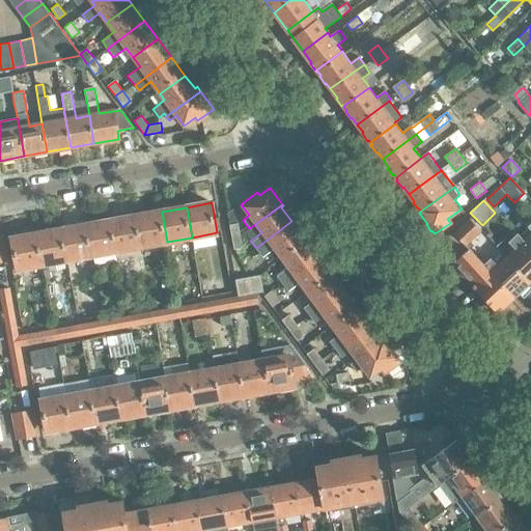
[(162,212),(137,216),(142,247),(167,242),(162,212)]
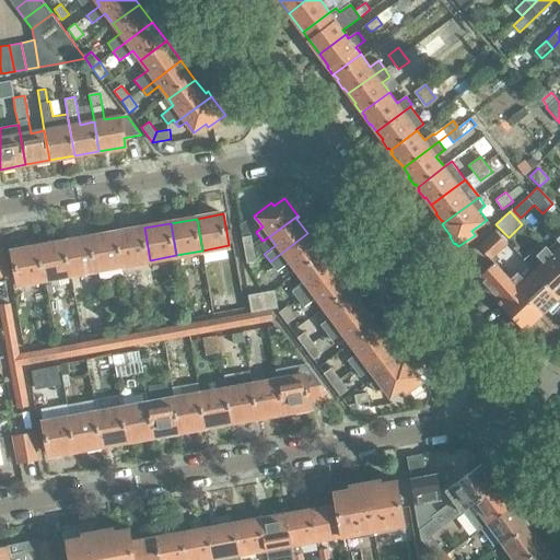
[(144,228),(118,233),(124,265),(126,276),(152,271),(150,260),(144,228)]
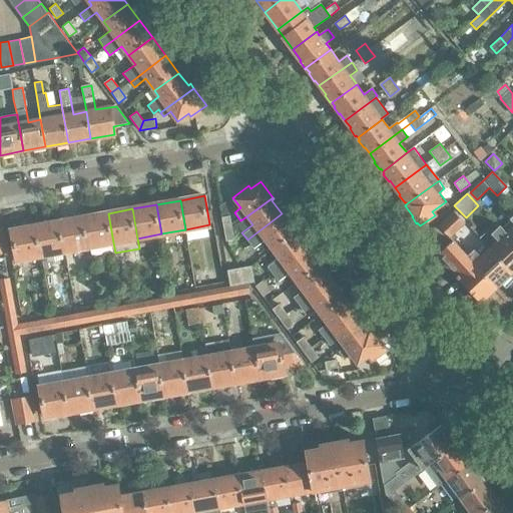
[(455,211),(426,238),(450,265),(448,267),(460,279),(480,302),(493,290),(496,288),(466,255),(463,252),(449,237),(457,229),(465,221),(455,211)]
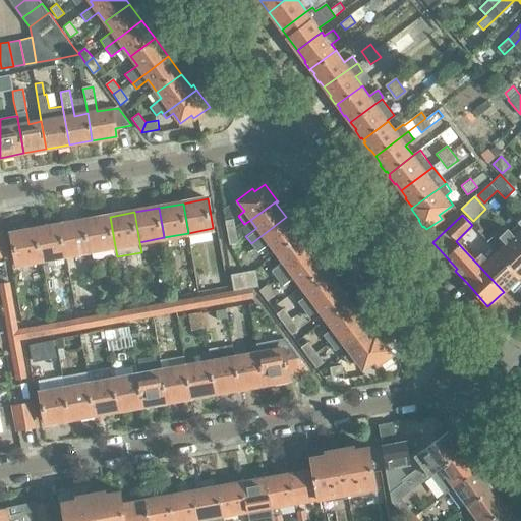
[(507,227),(506,228),(520,244),(520,216),(517,220),(518,222),(510,229),(507,227)]
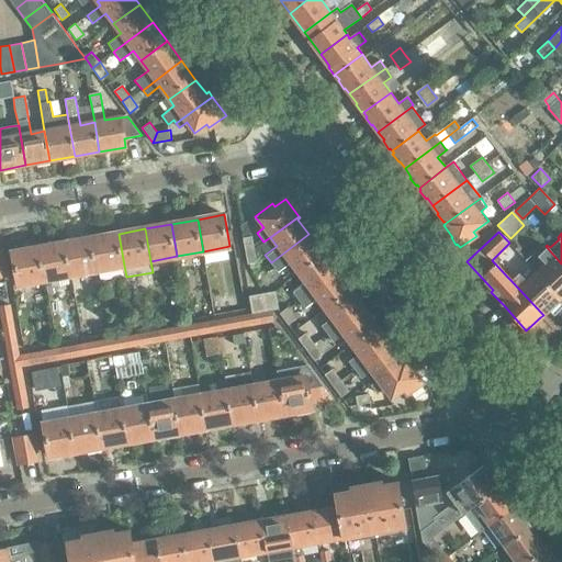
[(119,234),(92,238),(98,270),(124,266),(119,234)]
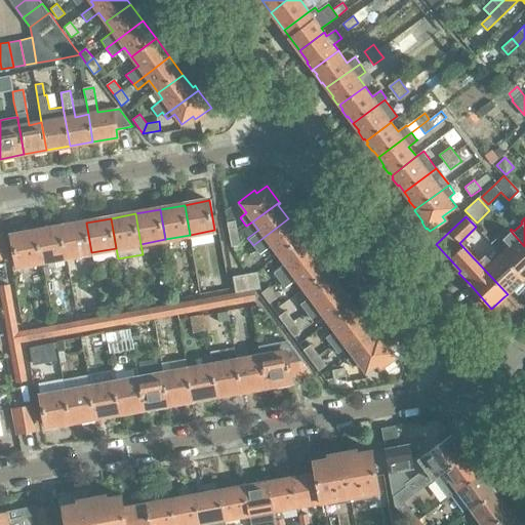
[(288,218),(253,245),(258,252),(270,244),(276,253),(300,235),(288,218)]
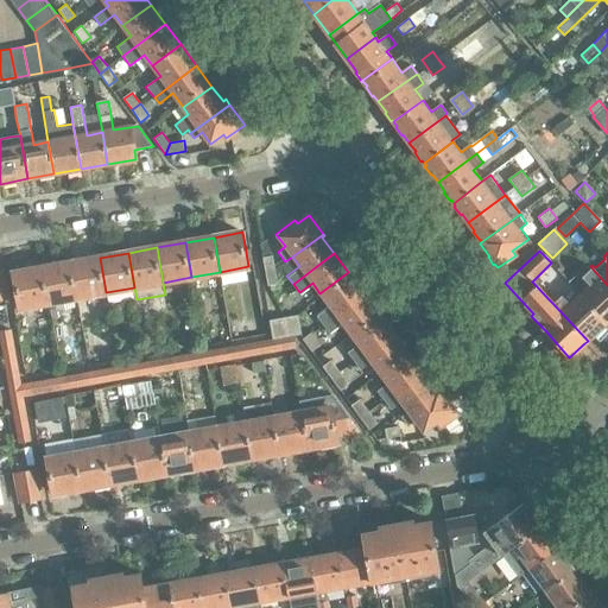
[(274,255),(265,258),(267,271),(277,270),(274,255)]
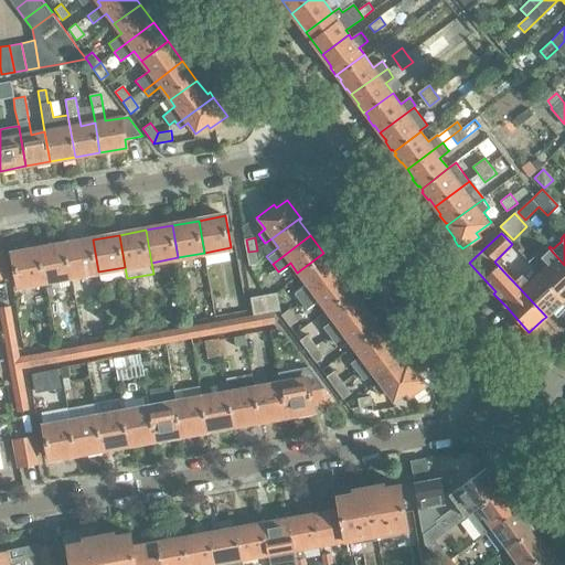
[(93,240),(66,245),(72,277),(98,272),(93,240)]
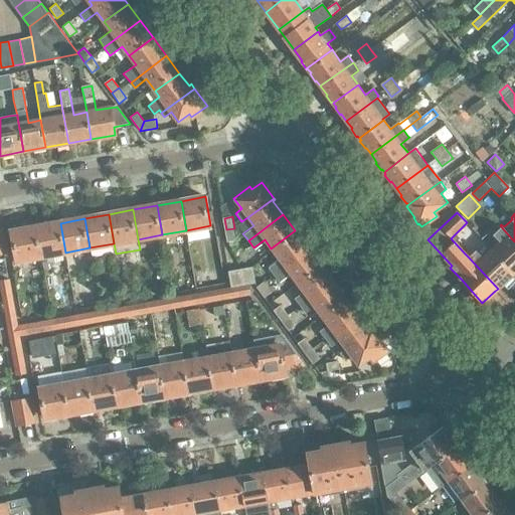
[(60,223),(36,227),(42,256),(65,252),(60,223)]
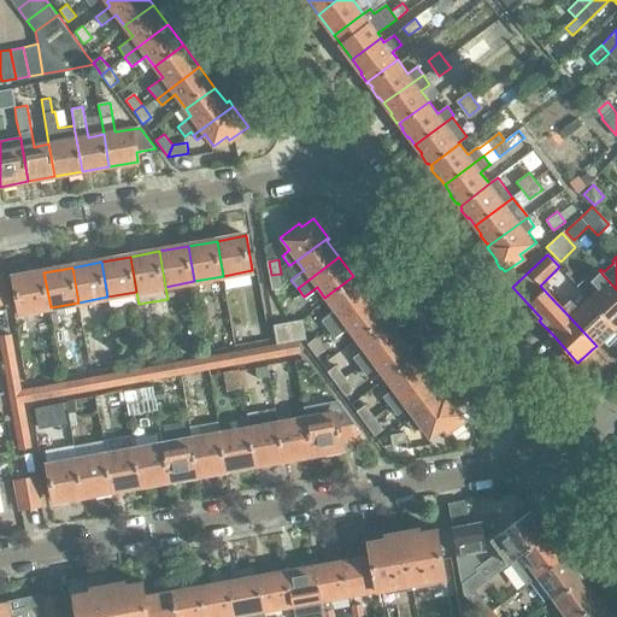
[(597,285),(585,295),(615,328),(616,327),(616,325),(616,289),(599,270),(591,278),(597,285)]
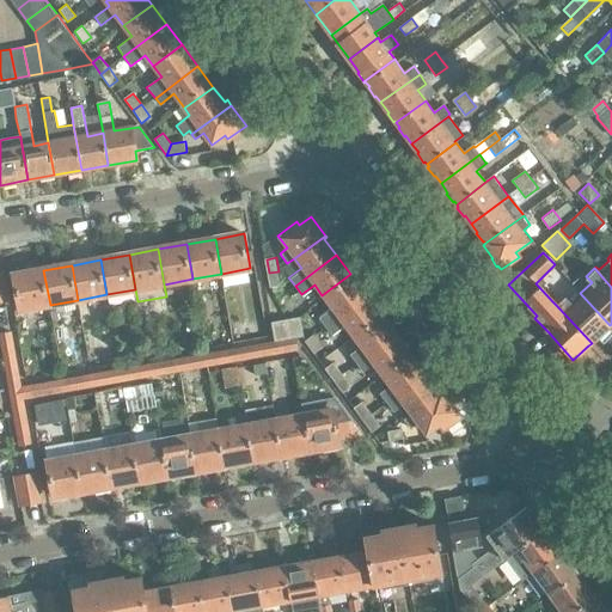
[(43,270),(13,276),(20,311),(31,308),(50,305),(43,270)]
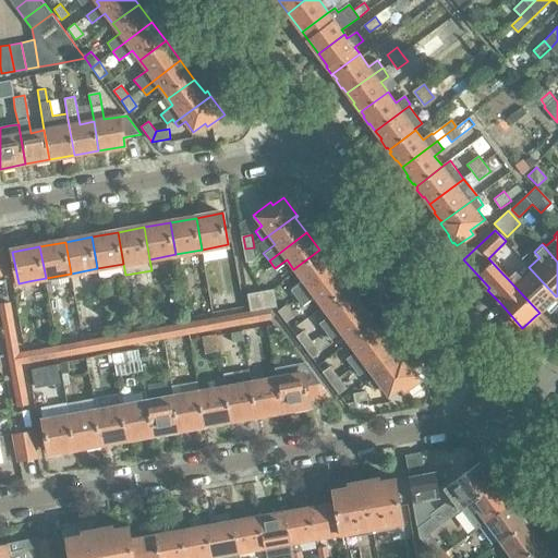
[(254,247),(245,249),(247,262),(256,261),(254,247)]
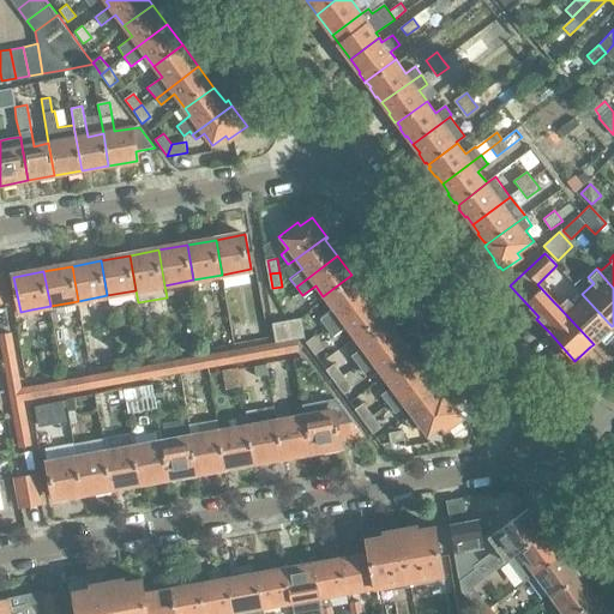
[(331,307),(318,318),(325,326),(366,295),(351,275),(323,296),(331,307)]
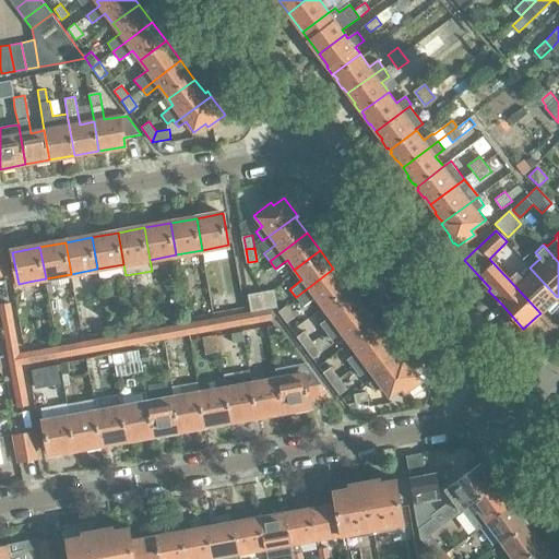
[(525,262),(508,278),(540,313),(547,307),(549,307),(554,302),(554,300),(557,297),(530,268),(525,262)]
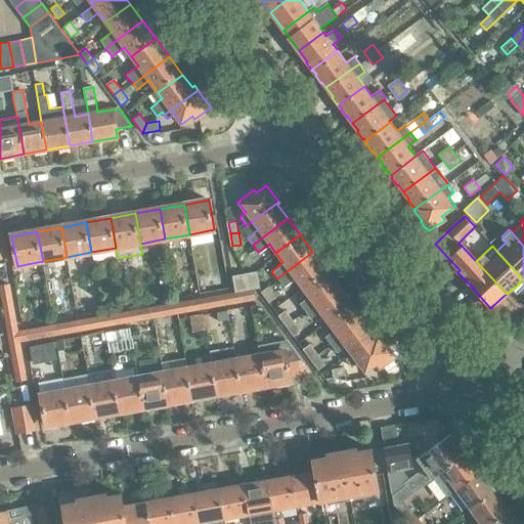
[(312,252),(277,278),(282,286),(294,277),(302,288),(325,270),(312,252)]
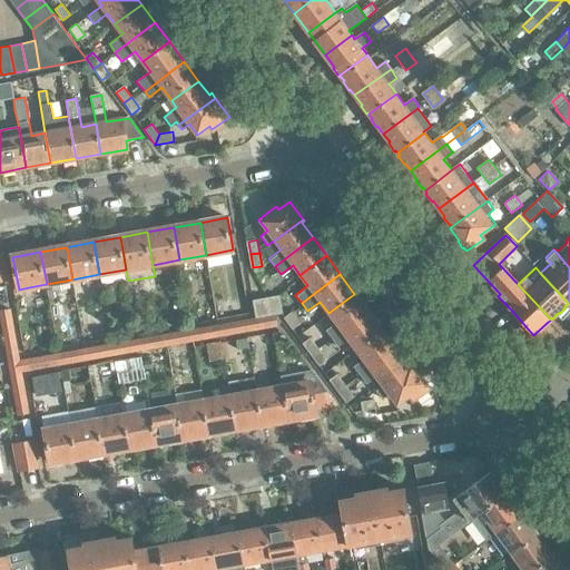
[(335,323),(325,330),(331,337),(367,311),(354,294),(328,313),(335,323)]
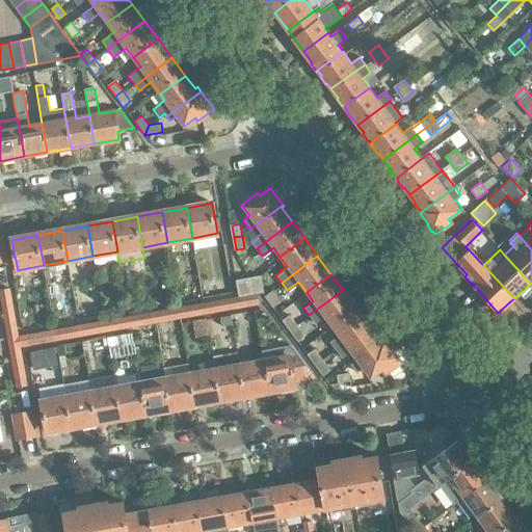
[(260,275),(248,277),(253,296),(257,295),(257,294),(258,293),(263,292),(260,275)]
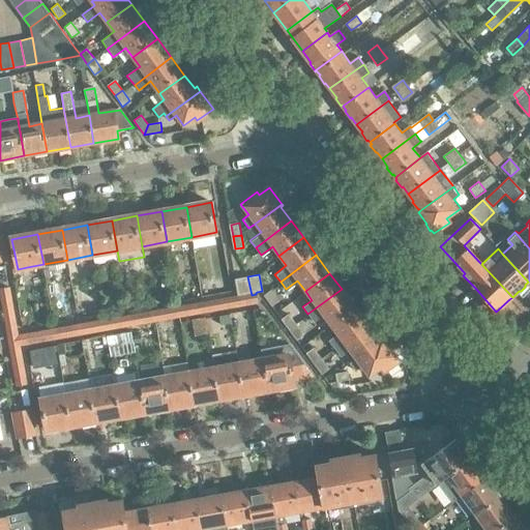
[(247,276),(234,278),(237,294),(239,294),(239,296),(240,296),(252,295),(247,276)]
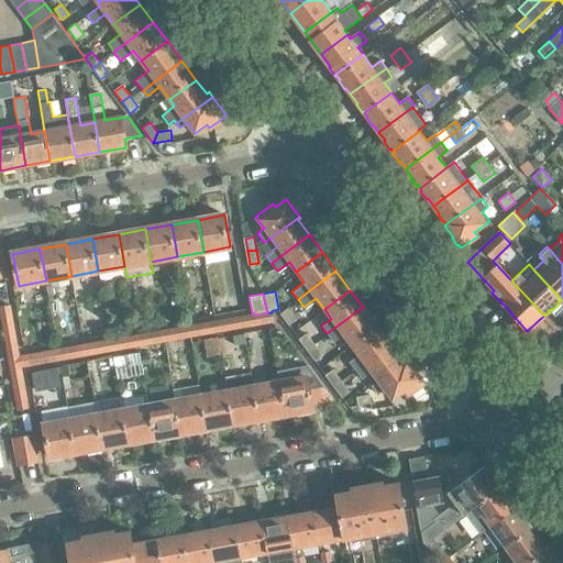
[(10,304),(0,305),(0,307),(3,323),(13,322),(10,304)]
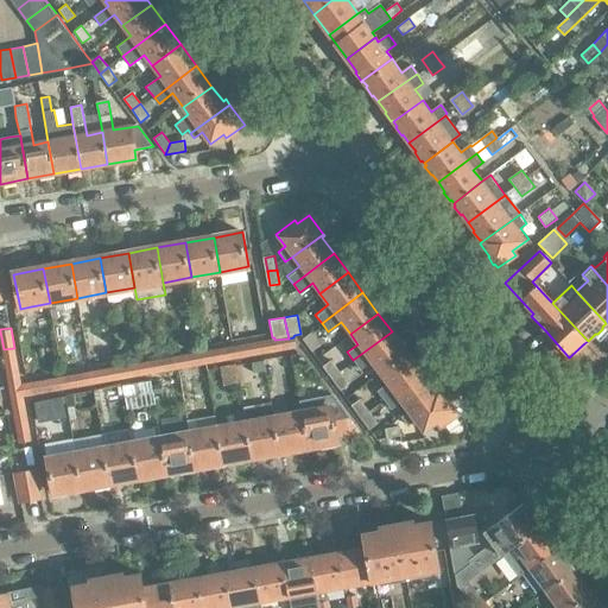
[(392,331),(353,360),(359,368),(371,360),(378,371),(405,349),(392,331)]
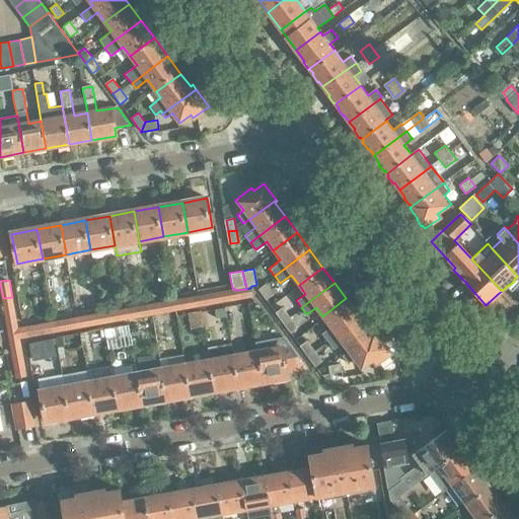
[(266,284),(258,289),(266,300),(273,295),(266,284)]
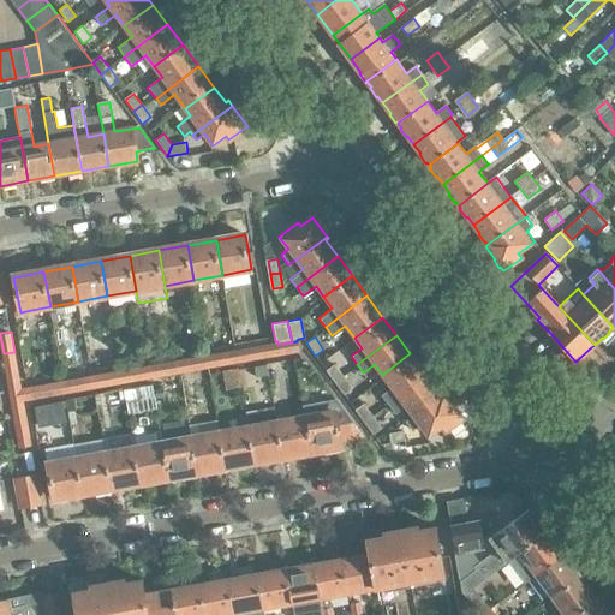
[(275,341),(263,344),(266,358),(281,356),(279,344),(278,344),(278,341),(275,341)]
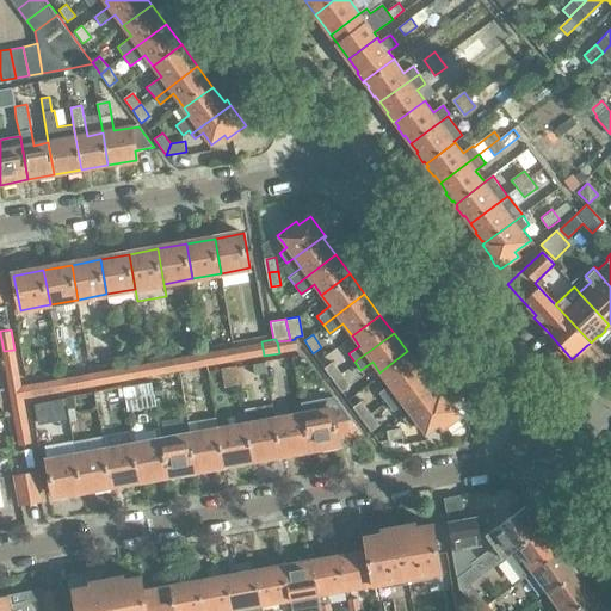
[(290,340),(277,341),(279,353),(285,352),(297,350),(295,339),(290,340)]
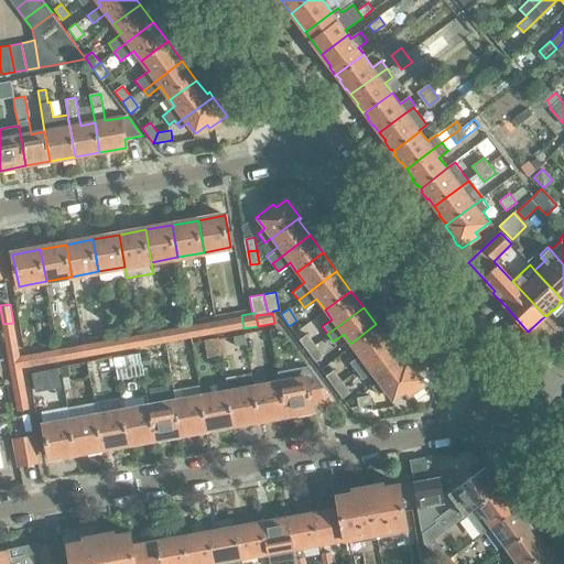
[(241,315),(227,317),(229,331),(243,328),(241,315)]
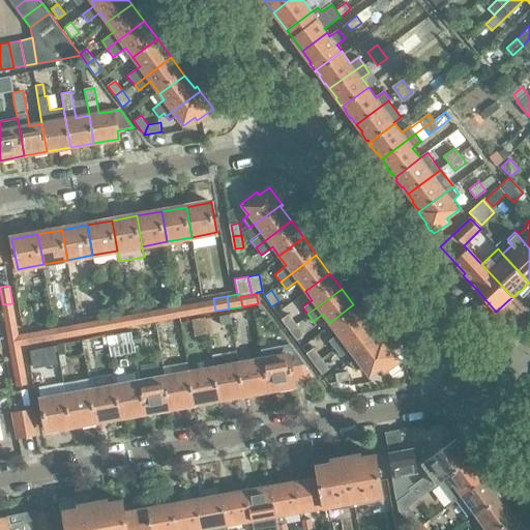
[(213,298),(201,301),(203,314),(215,311),(213,298)]
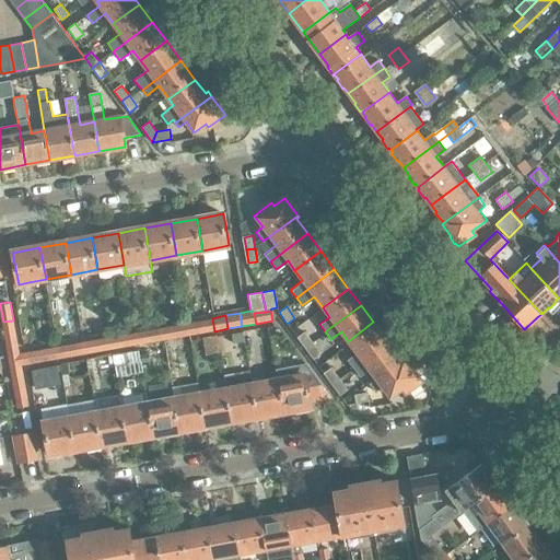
[(212,318),(198,321),(200,334),(214,331),(212,318)]
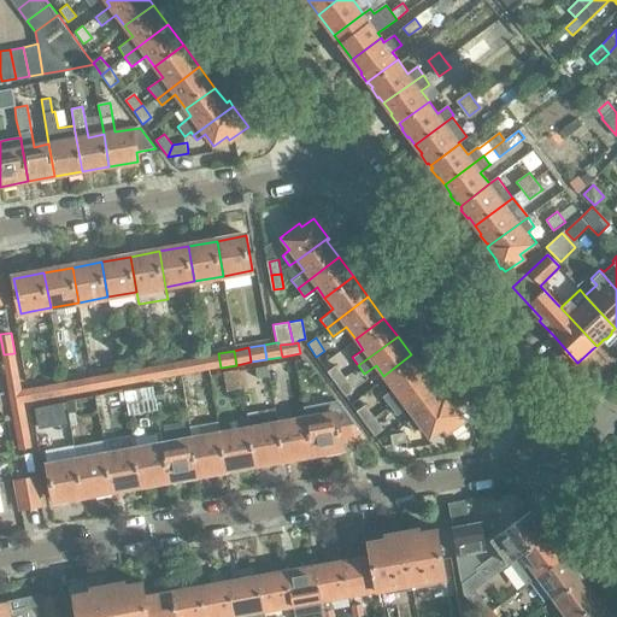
[(15,353),(4,354),(5,363),(6,374),(17,371),(16,360),(15,353)]
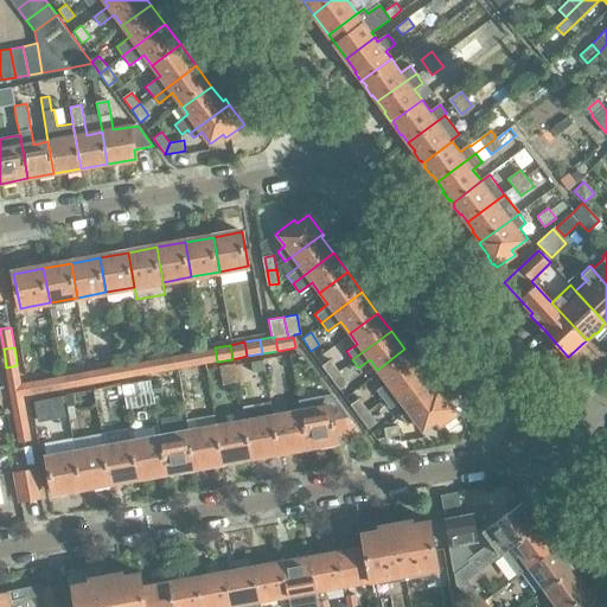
[(204,349),(200,350),(203,364),(206,363),(217,362),(215,347),(204,349)]
